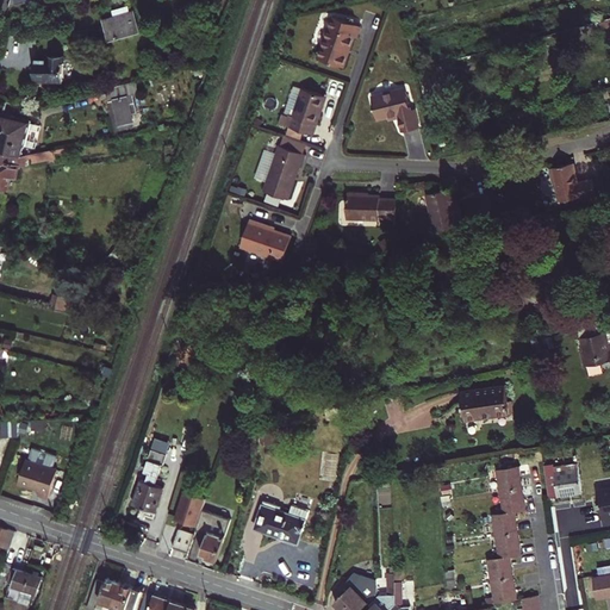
[(139,26),(135,11),(129,12),(116,17),(104,19),(107,32),(139,26)]
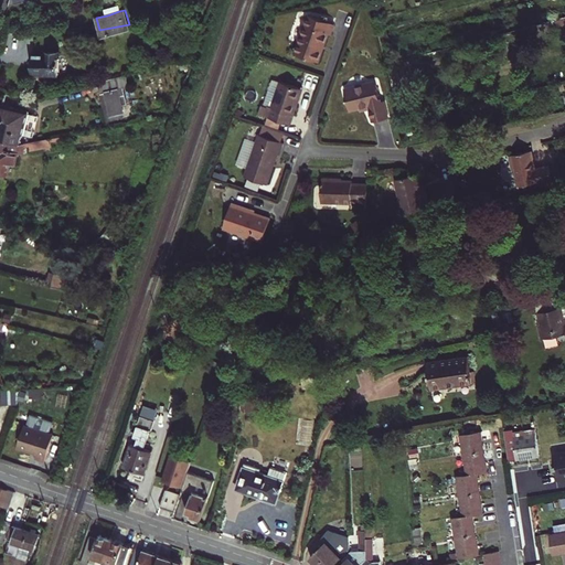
[(309,14),(295,53),(318,62),(321,53),(329,33),(331,34),(334,23),(309,14)]
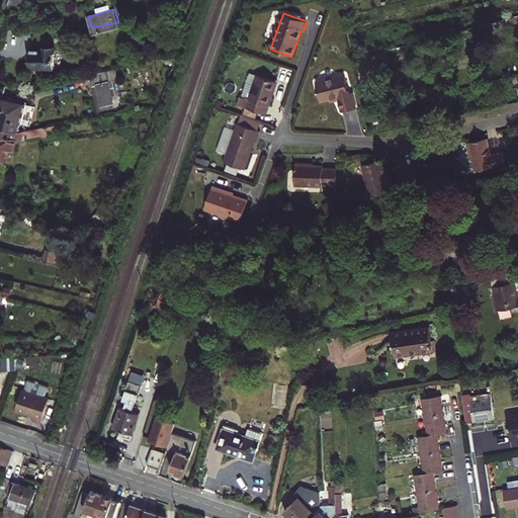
[(93,33),(119,26),(118,22),(91,27),(93,33)]
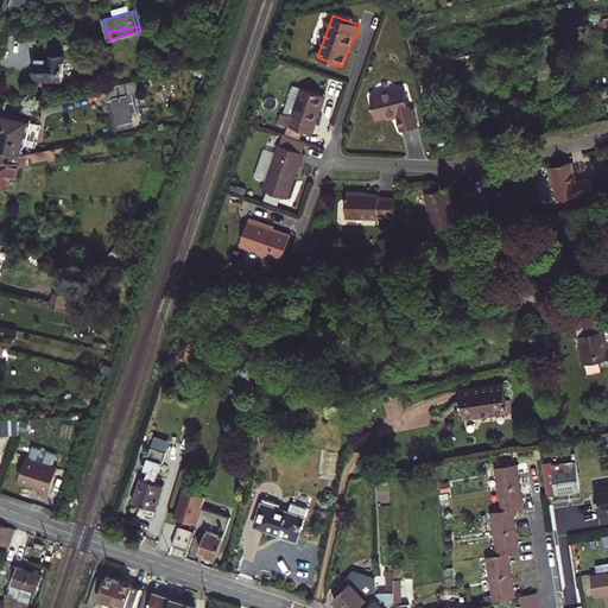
[(48,80),(63,81),(63,57),(51,57),(51,59),(40,59),(39,67),(36,67),(35,80),(40,80),(40,84),(48,86),(48,80)]
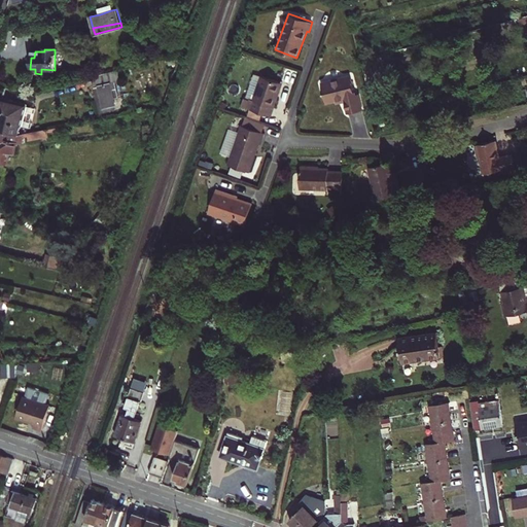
[(170,65),(178,63),(180,57),(168,60),(170,65)]
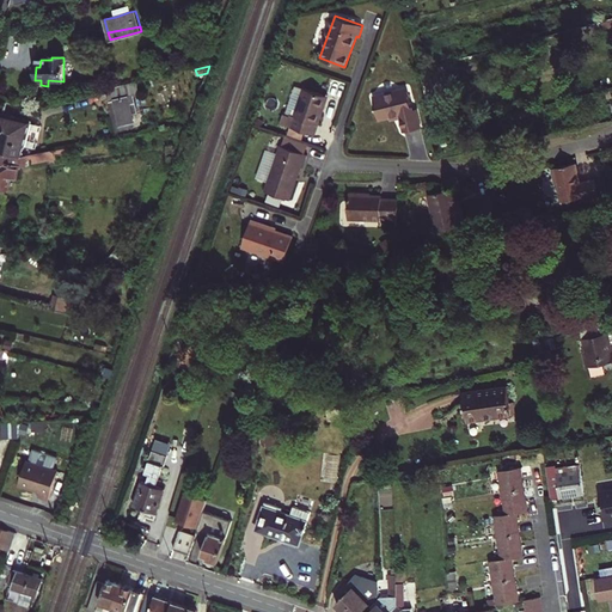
[(340,81),(335,95),(342,97),(347,84),(340,81)]
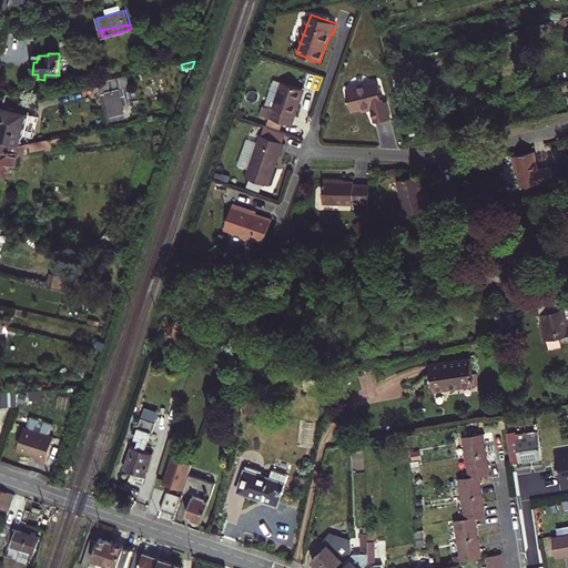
[(130,88),(128,77),(100,83),(102,94),(108,93),(112,117),(124,113),(123,107),(129,105),(127,95),(121,98),(120,90),(129,89),(130,88)]
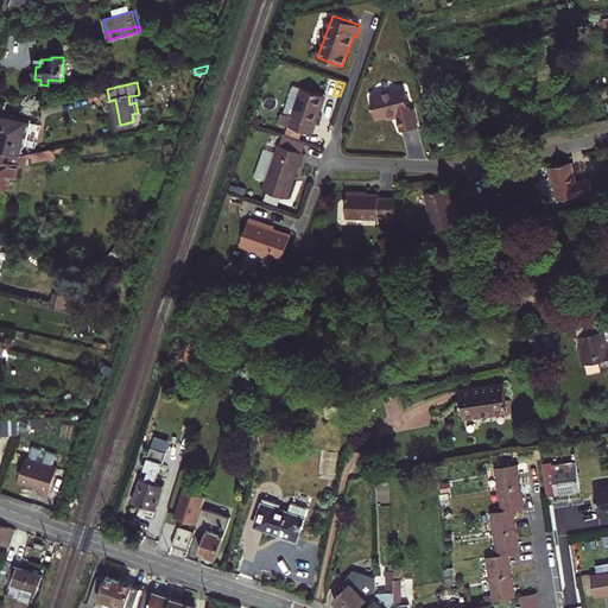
[(323,95),(303,88),(292,115),(290,114),(289,116),(283,114),(280,122),(289,126),(303,131),(309,133),(312,124),(316,124),(321,113),(317,112),(323,95)]
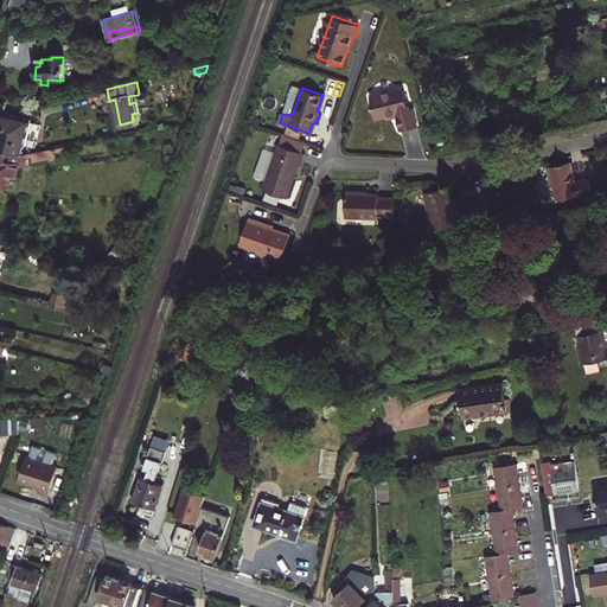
[(404,88),(370,96),(376,119),(384,117),(396,114),(401,131),(417,127),(413,109),(409,109),(404,88)]
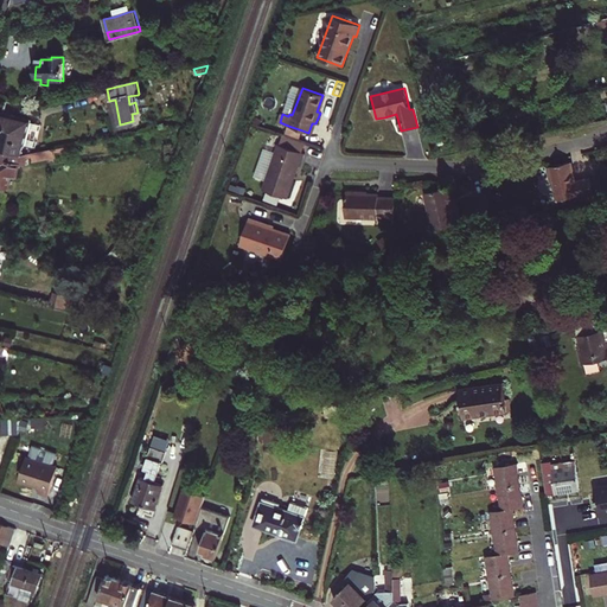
[(141,112),(138,95),(128,96),(129,104),(135,102),(138,113),(141,112)]
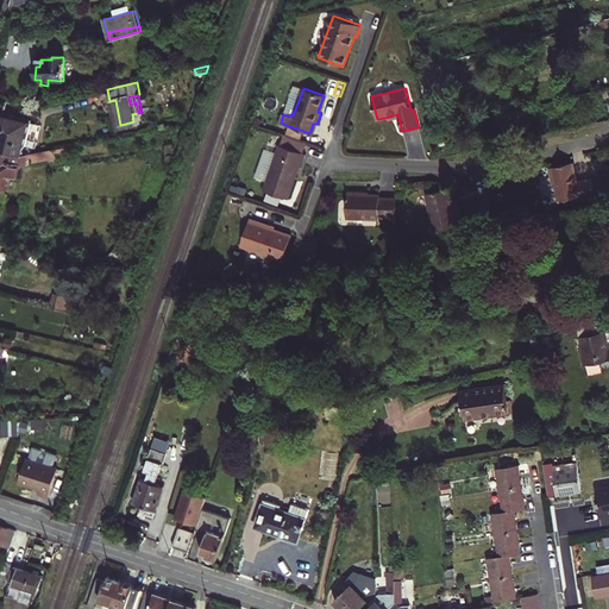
[(135,127),(133,121),(120,125),(115,100),(110,101),(117,131),(135,127)]
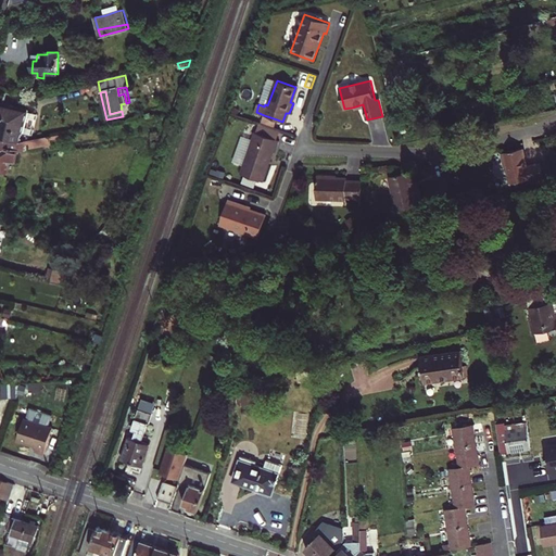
[(1,104),(0,110),(0,137),(21,142),(23,133),(33,135),(38,115),(27,112),(28,111),(1,104)]
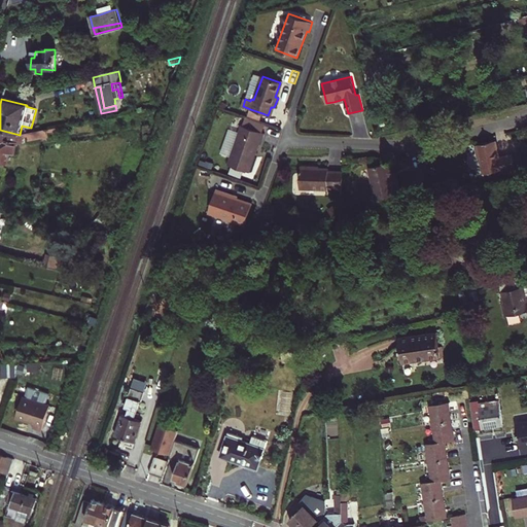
[(262,113),(250,109),(247,117),(259,121),(262,113)]
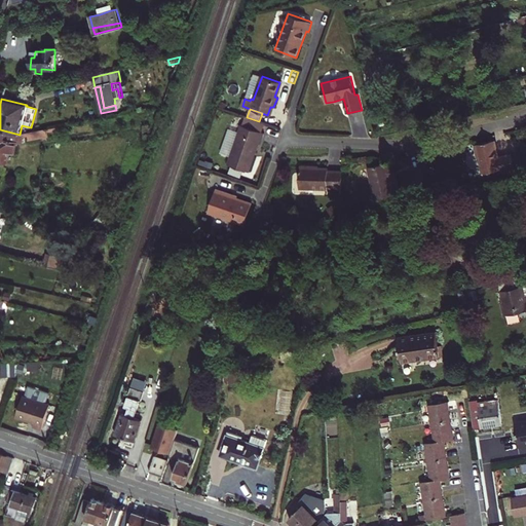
[(388,124),(386,115),(379,117),(382,126),(388,124)]
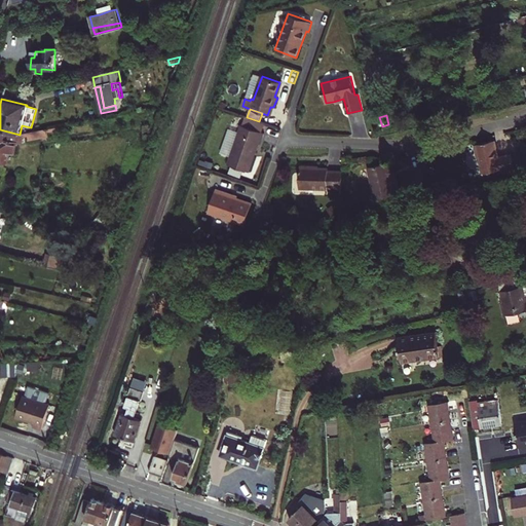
[(242,125),(262,133),(265,123),(259,121),(247,117),(246,117),(242,125)]
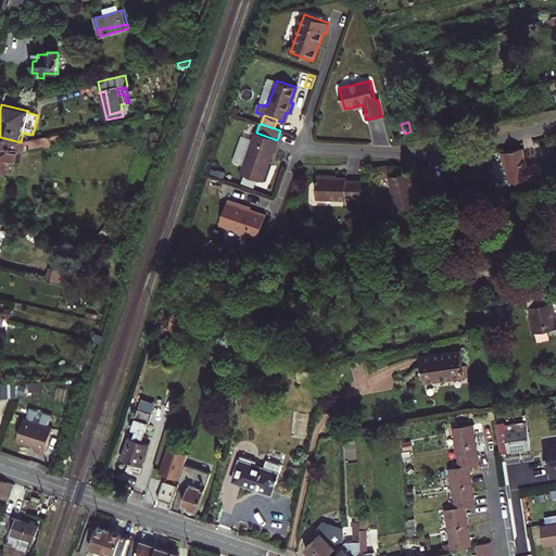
[(255,133),(240,174),(264,181),(273,155),(275,149),(277,150),(279,141),(277,140),(256,133),(255,133)]
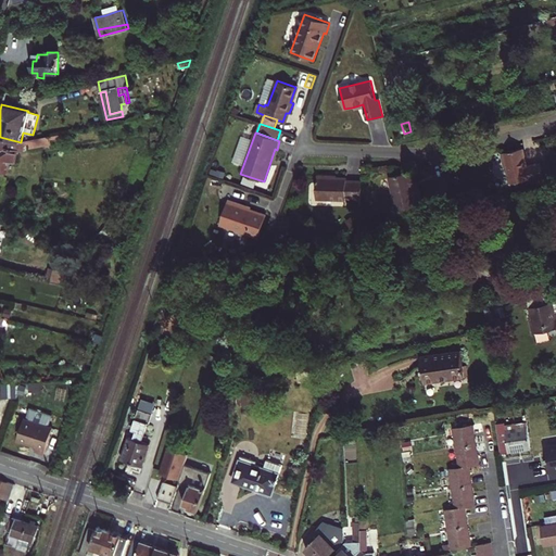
[(21,142),(0,137),(0,169),(9,173),(11,160),(16,161),(19,150),(23,151),(25,141),(21,142)]
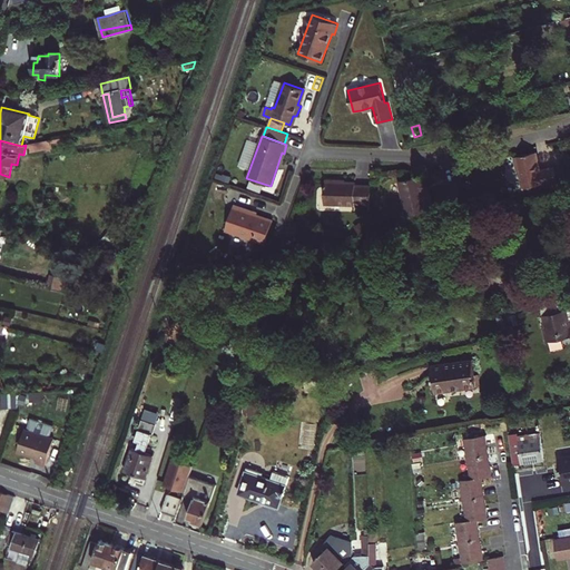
[(52,148),(50,140),(30,144),(31,151),(52,148)]
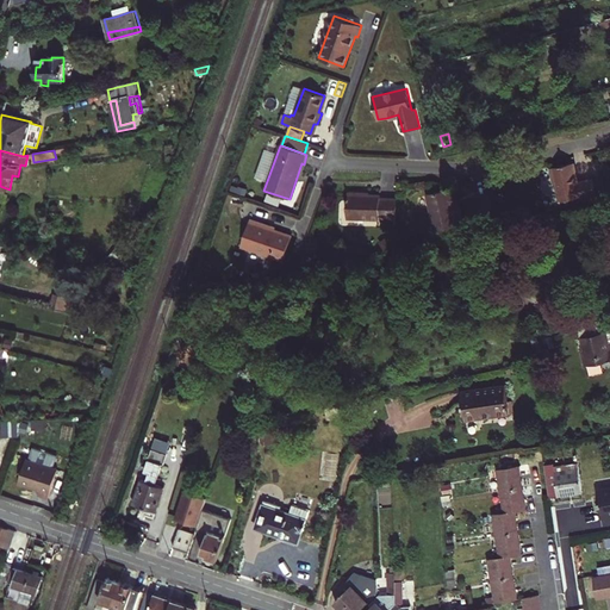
[(579,182),(574,163),(556,167),(551,168),(554,184),(556,184),(560,201),(582,197),(582,198),(597,195),(593,179),(579,182)]
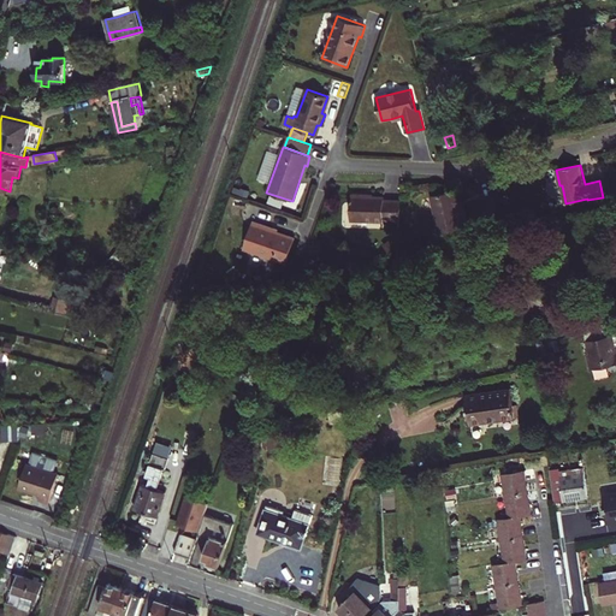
[(450,191),(432,196),(439,232),(468,226),(465,208),(460,209),(456,190),(450,191)]
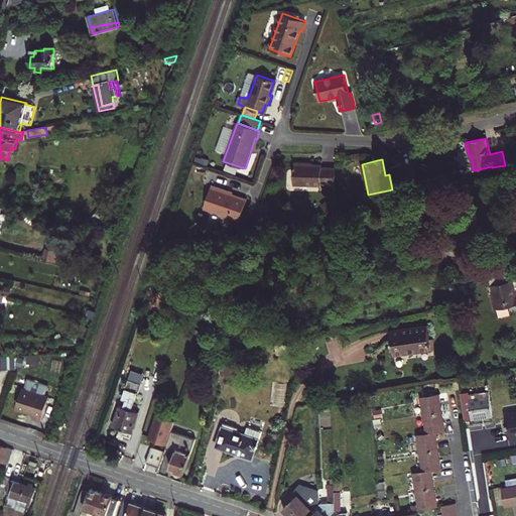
[(306,163),(294,163),(293,184),(320,185),(321,183),(335,184),(336,169),(321,168),(323,166),(309,165),(306,165),(306,163)]
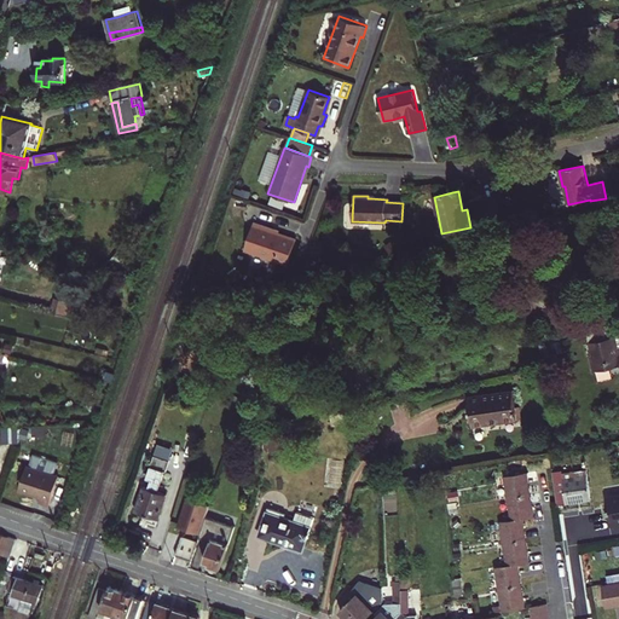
[(268,227),(254,223),(244,249),(288,265),(296,239),(288,237),(268,230),(268,227)]
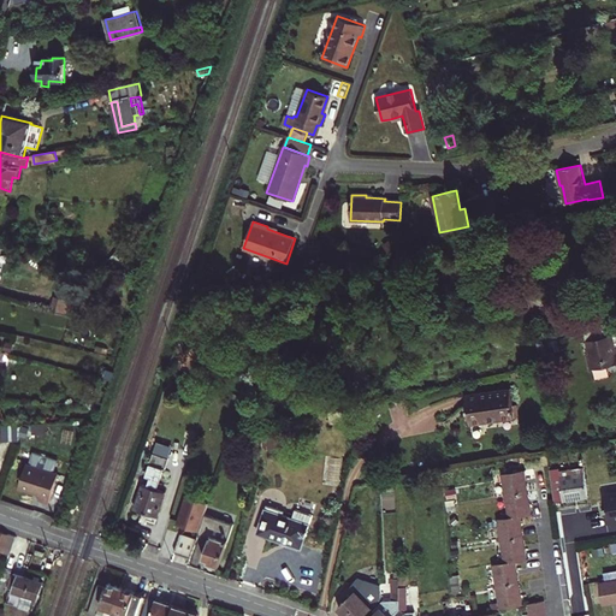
[(390,242),(383,247),(386,252),(394,246),(390,242)]
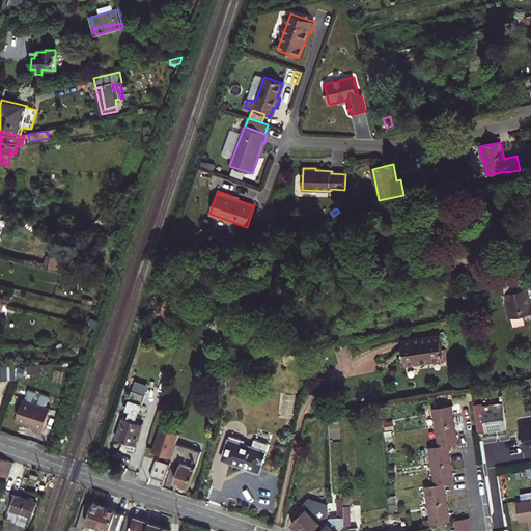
[(109,221),(103,216),(95,224),(102,229),(109,221)]
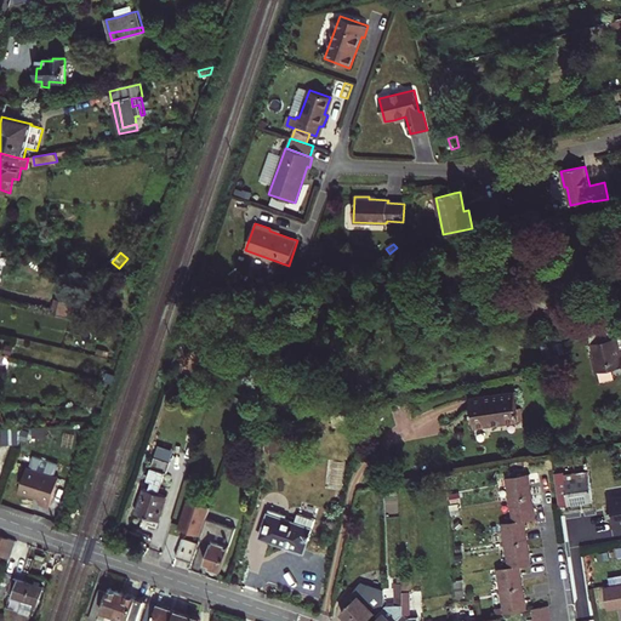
[(319,272),(320,263),(311,261),(309,269),(319,272)]
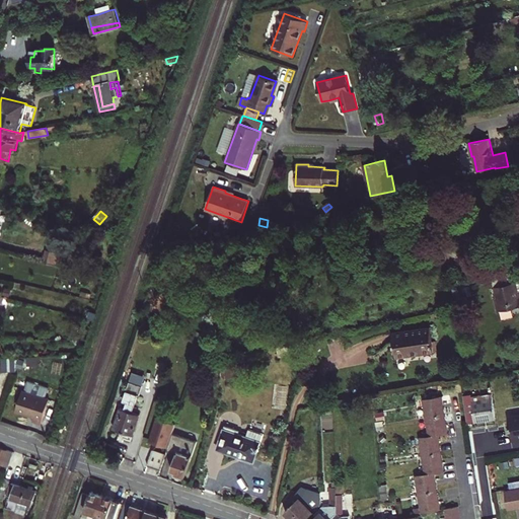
[(62,253),(48,249),(44,263),(59,266),(62,253)]
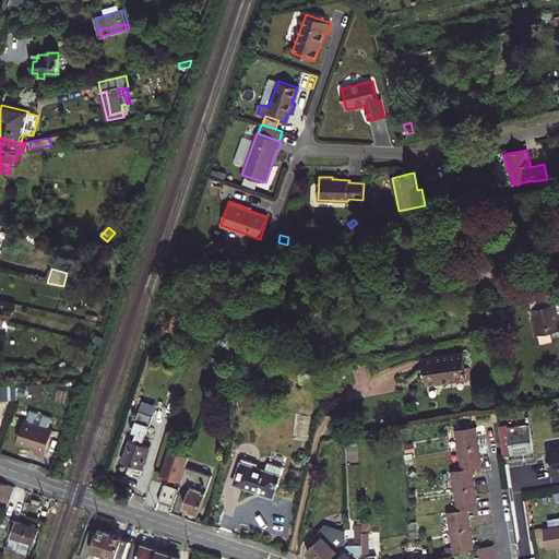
[(558,312),(558,290),(530,298),(532,309),(534,309),(536,320),(532,321),(535,335),(558,329),(558,316),(558,313),(558,312)]
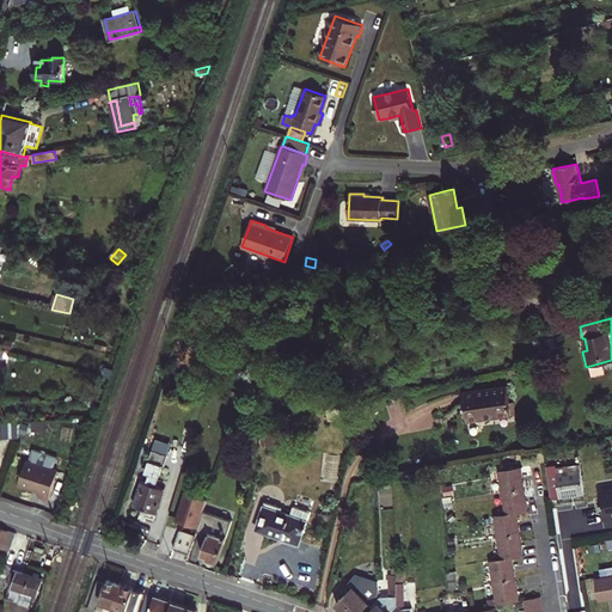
[(104,367),(102,374),(112,378),(117,360),(112,359),(110,368),(104,367)]
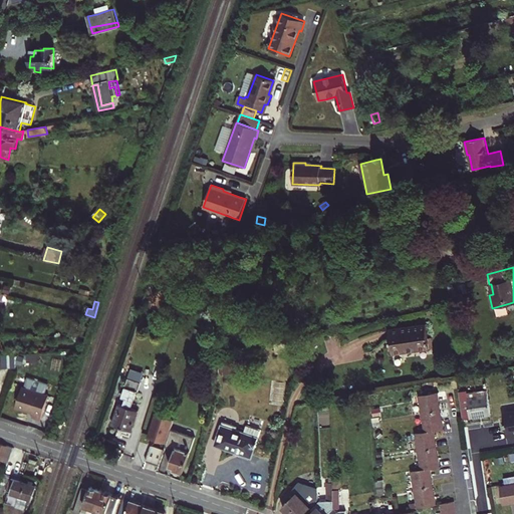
[(429,337),(427,324),(390,329),(393,353),(430,347),(429,337)]
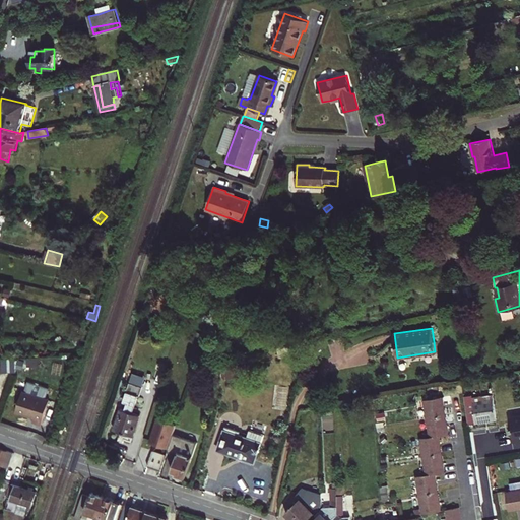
[(203,344),(214,347),(217,340),(206,336),(203,344)]
